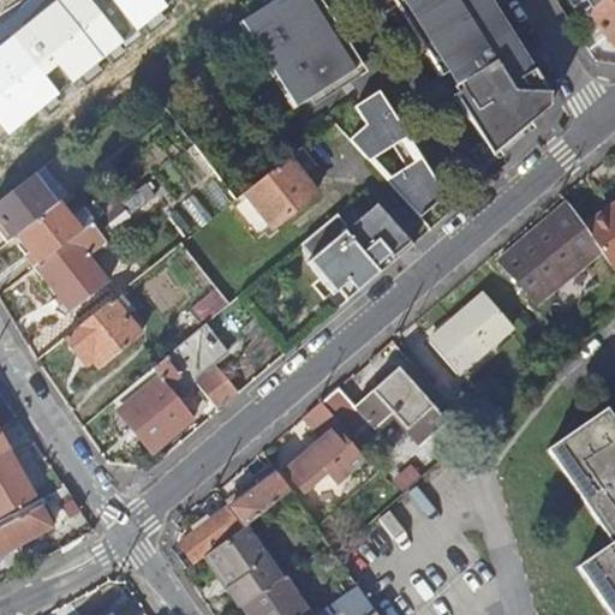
[(59,0),(0,48),(0,138),(173,0),(59,0)]
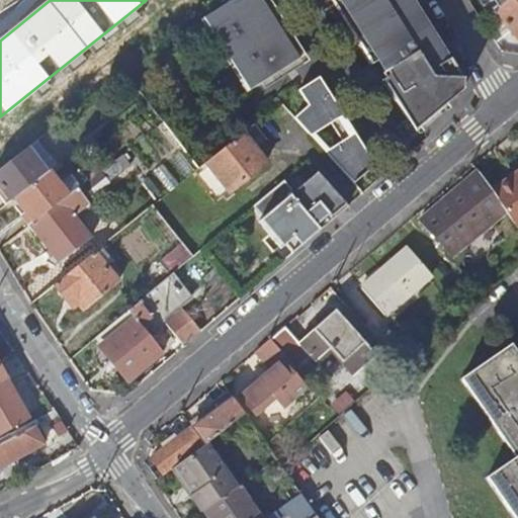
[(269,0),(233,0),(202,19),(249,92),(306,56),(269,0)]
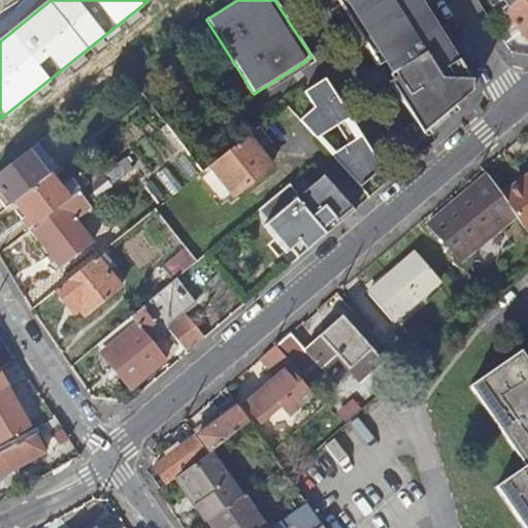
[(337,0),(357,31),(363,27),(386,62),(407,48),(426,36),(403,0),(337,0)]
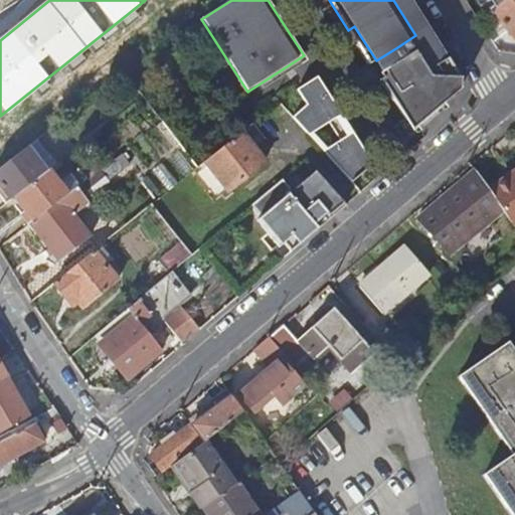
[(404,58),(434,39),(407,0),(393,0),(415,35),(397,47),(404,58)]
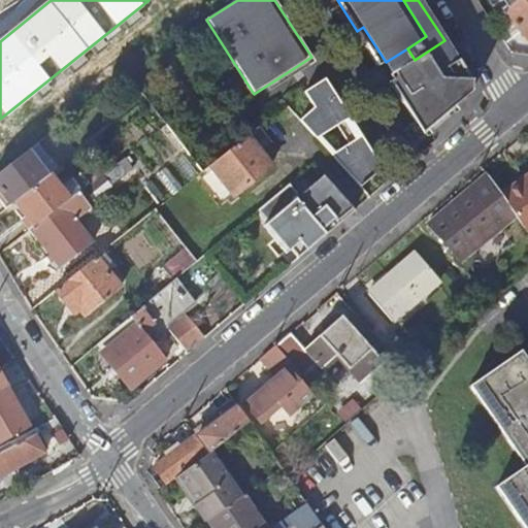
[(527,0),(510,0),(506,4),(502,7),(527,36),(527,34),(527,0)]
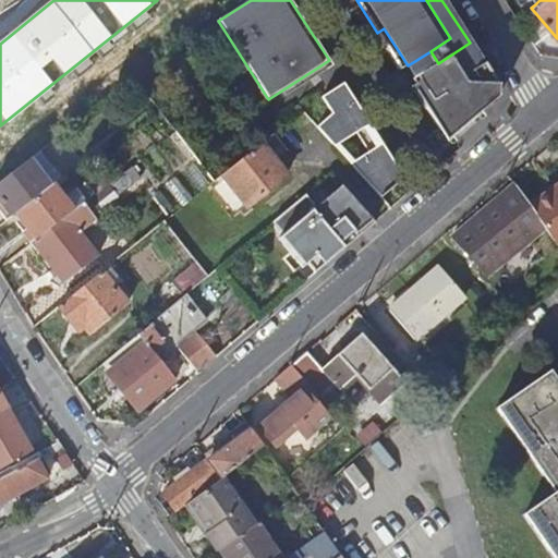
[(402,70),(408,65),(384,28),(377,33),(402,70)]
